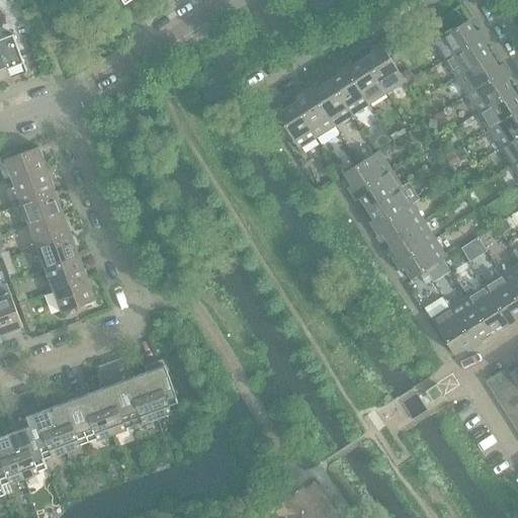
[(28,29),(23,17),(15,19),(20,32),(28,29)]
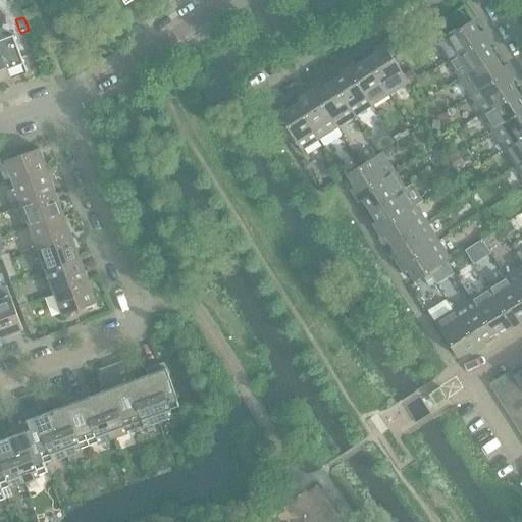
[(448,61),(486,36),(482,30),(479,32),(471,20),(436,43),(448,61)]
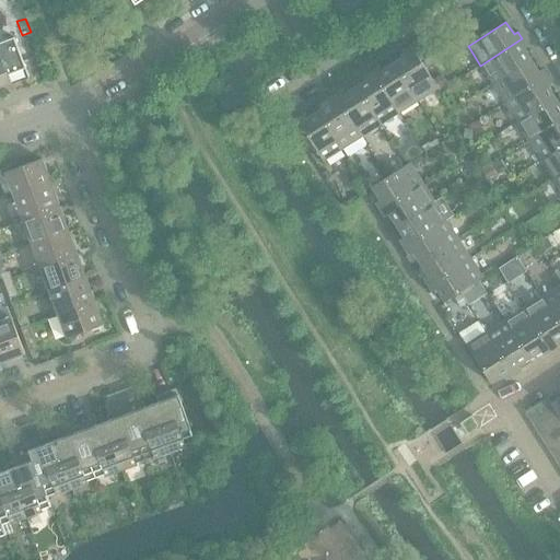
[(25,68),(14,38),(0,43),(0,88),(8,85),(10,80),(8,74),(25,68)]
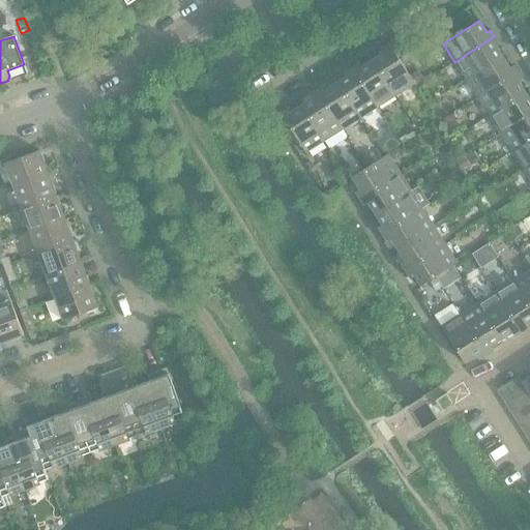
[(466,80),(502,57),(495,46),(499,43),(494,36),(454,62),(466,80)]
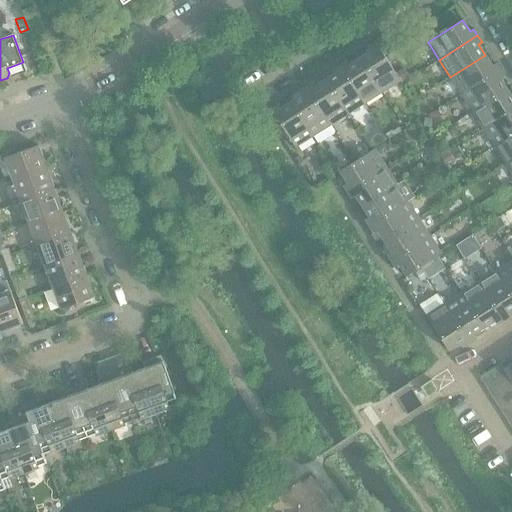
[(400,81),(382,52),(375,42),(368,47),(370,50),(360,57),(382,92),(400,81)]
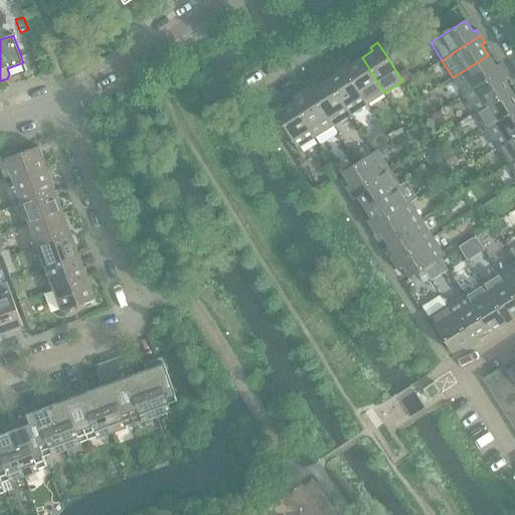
[(464,95),(502,70),(498,63),(494,66),(488,55),(453,77),(464,95)]
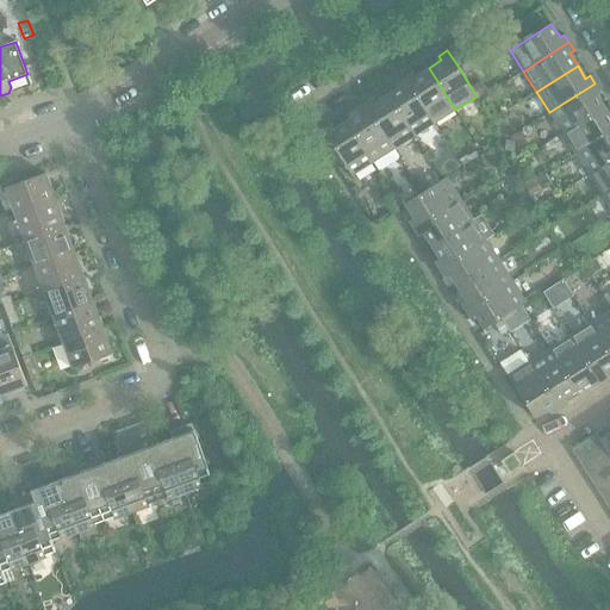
[(455,110),(429,68),(416,76),(412,72),(405,76),(434,123),(455,110)]
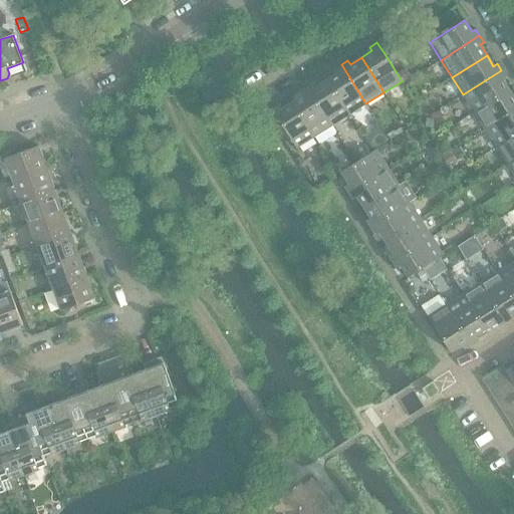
[(365,103),(341,64),(334,69),(337,72),(326,79),(348,114),(365,103)]
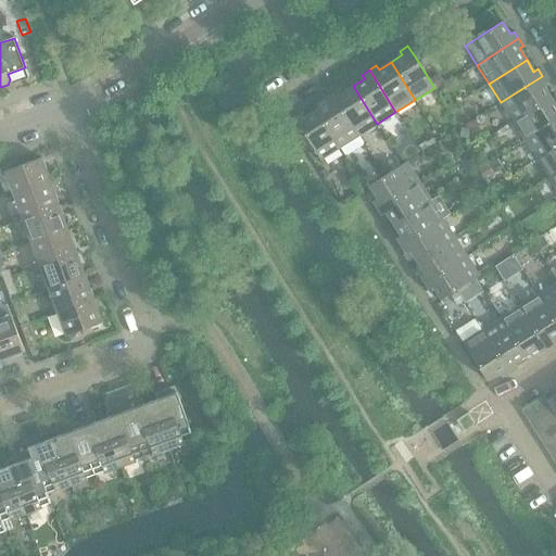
[(443,83),(438,74),(430,79),(437,88),(443,83)]
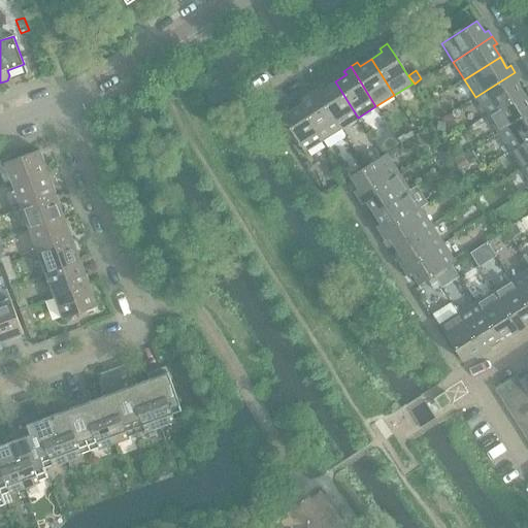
[(487,116),(523,92),(516,81),(520,78),(515,72),(475,97),(487,116)]
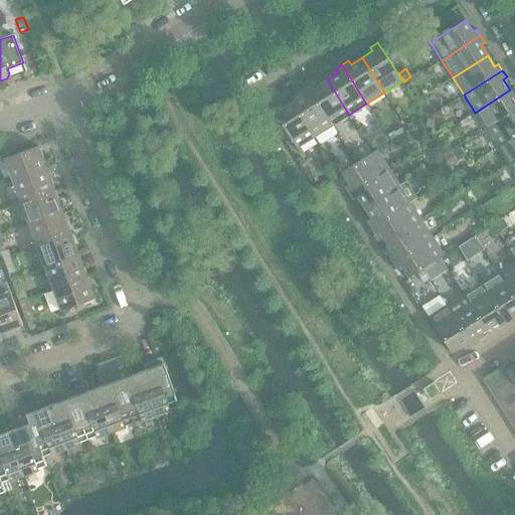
[(349,115),(327,79),(316,87),(314,82),(308,87),(332,126),(349,115)]
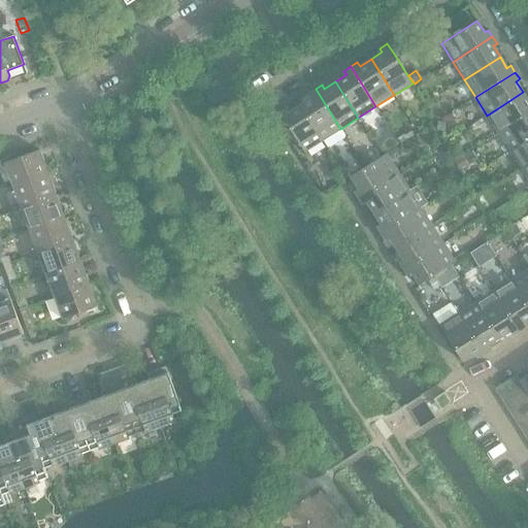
[(340,129),(316,89),(308,93),(310,97),(300,104),(322,140),(340,129)]
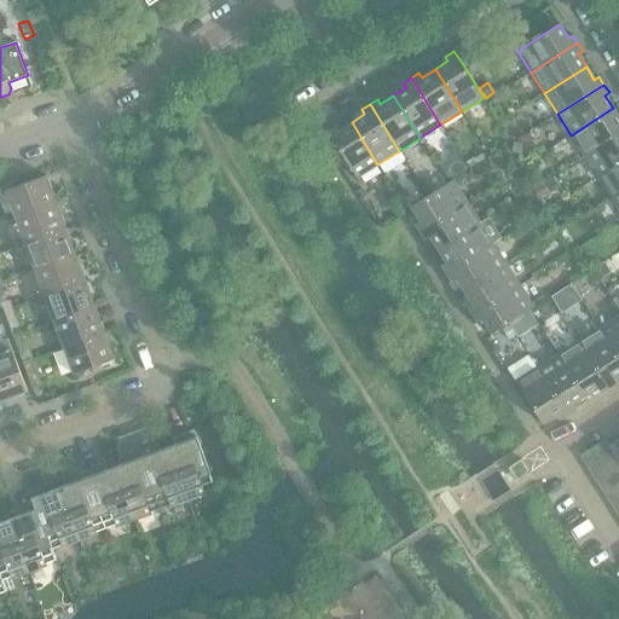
[(584,156),(618,133),(618,117),(613,108),(571,136),(584,156)]
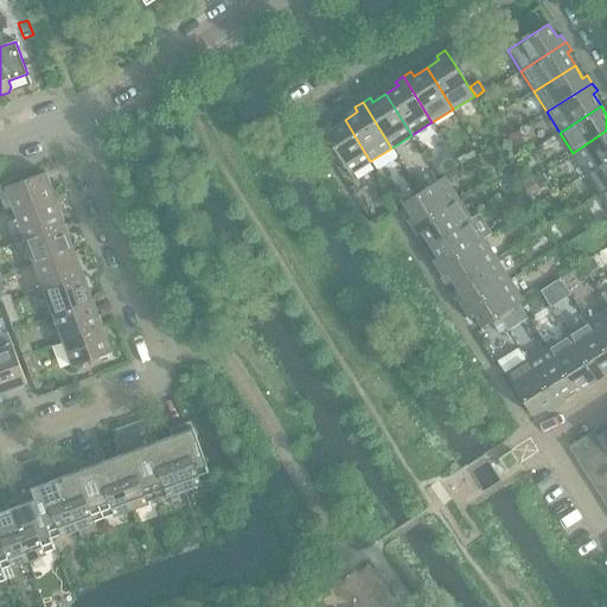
[(370,161),(345,120),(332,128),(330,123),(320,129),(350,174),(370,161)]
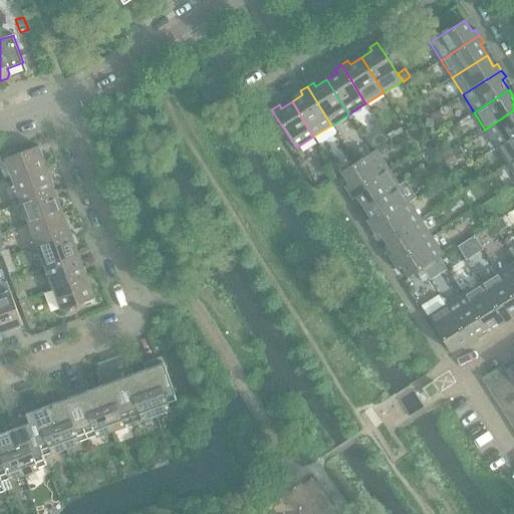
[(496,147),(513,135),(513,110),(485,130),(496,147)]
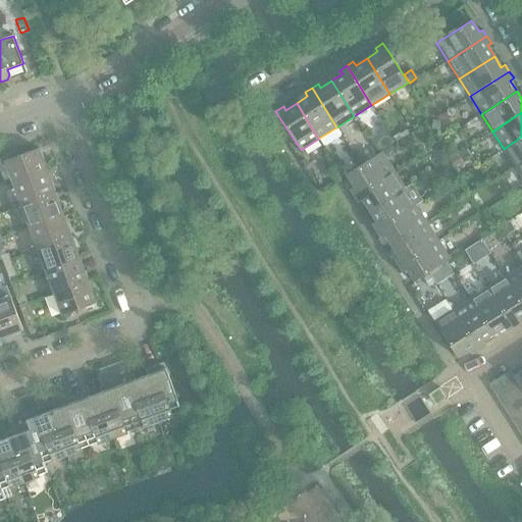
[(439,131),(440,121),(432,119),(431,129),(439,131)]
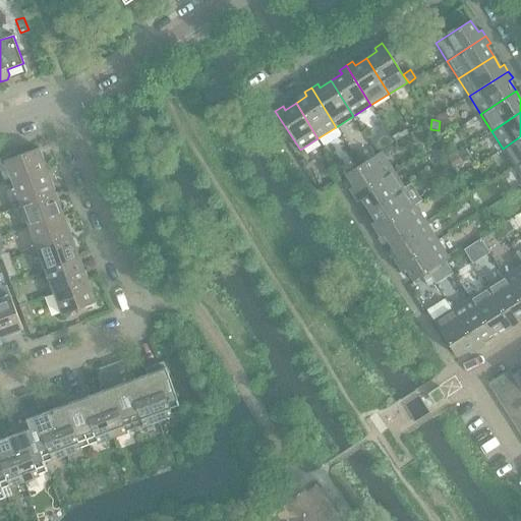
[(395,142),(408,133),(405,129),(400,133),(399,132),(391,136),(395,142)]
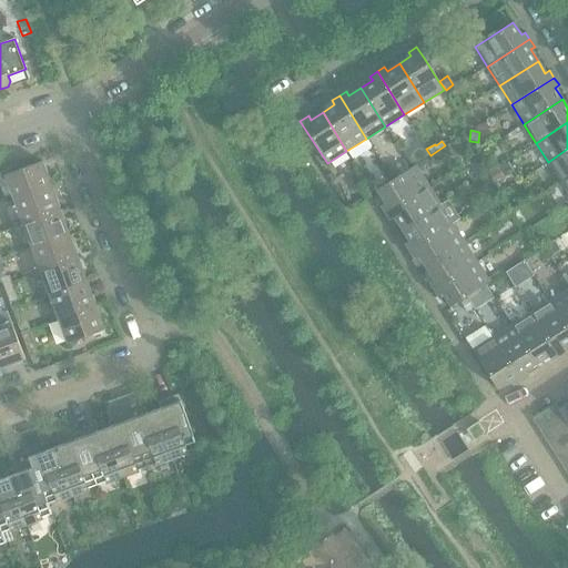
[(560,182),(567,176),(567,149),(548,162),(560,182)]
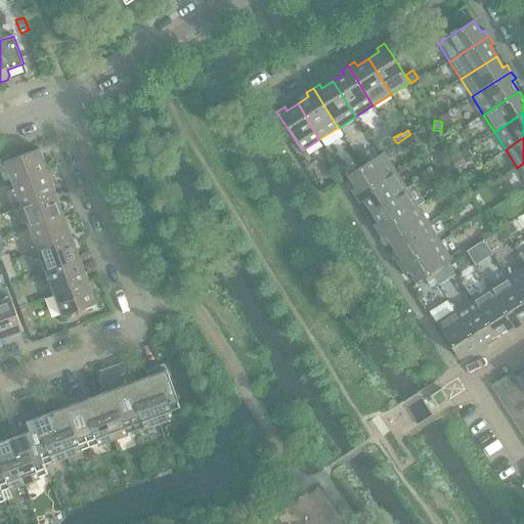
[(46,171),(38,148),(4,162),(12,184),(46,171)]
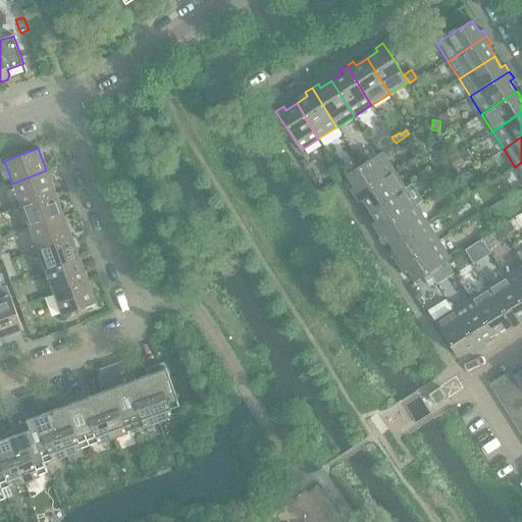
[(16,155),(14,149),(2,154),(4,160),(16,155)]
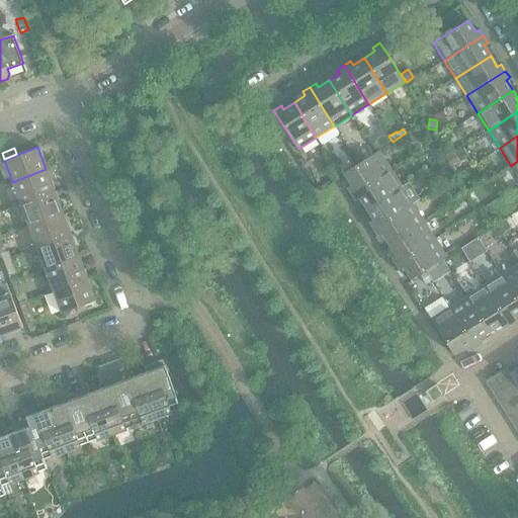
[(351,193),(390,169),(377,152),(343,173),(351,185),(347,187),(351,193)]
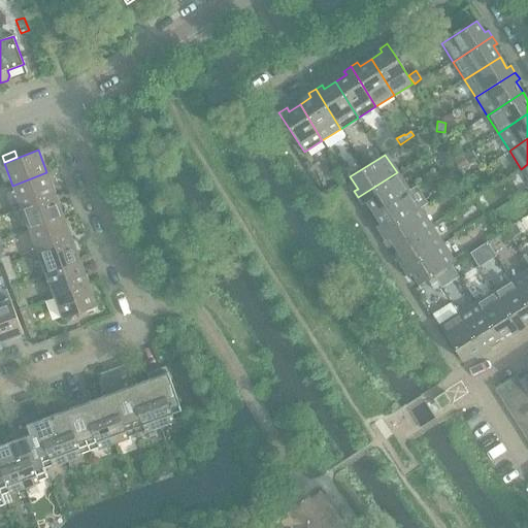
[(467,165),(463,158),(455,163),(459,170),(467,165)]
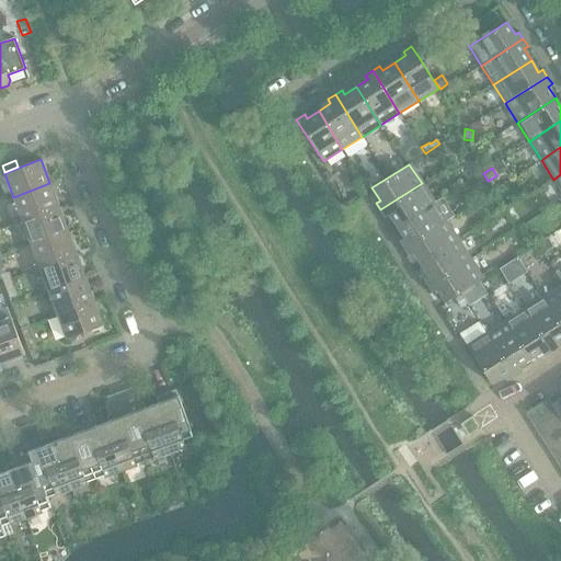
[(58,207),(49,183),(13,197),(22,220),(58,207)]
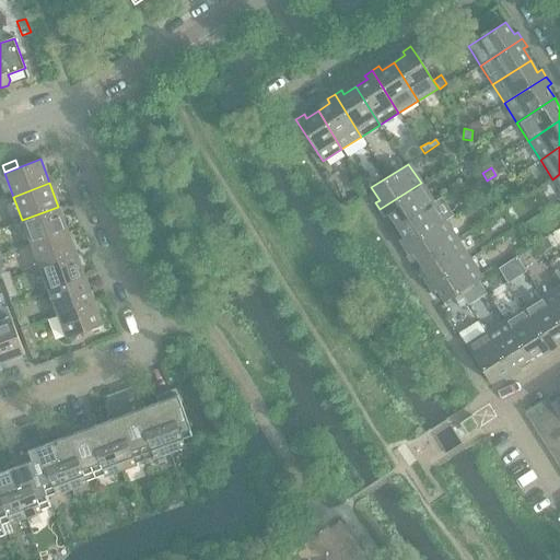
[(396,225),(432,201),(421,183),(380,209),(384,217),(388,213),(396,225)]
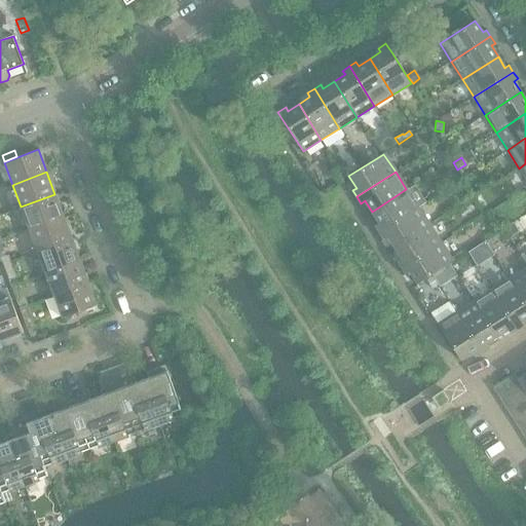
[(379,232),(425,202),(414,185),(407,190),(406,189),(372,212),(378,223),(375,225),(379,232)]
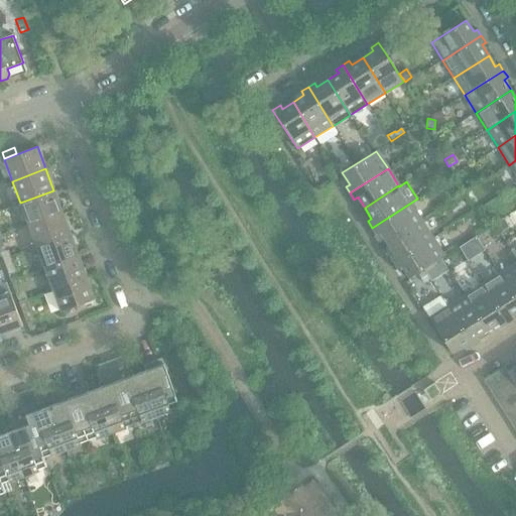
[(61,212),(53,190),(20,203),(28,224),(61,212)]
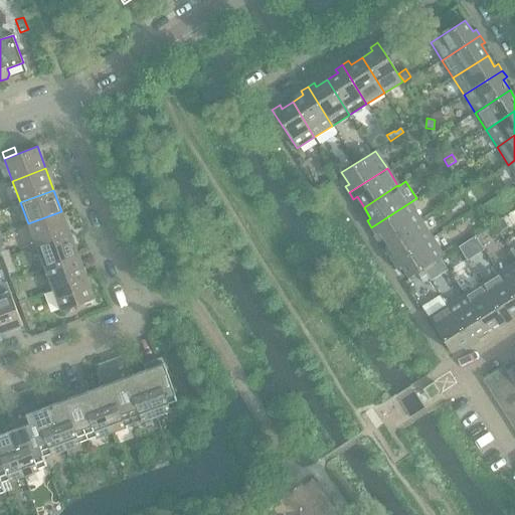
[(385,242),(420,220),(409,203),(416,198),(371,227),(375,233),(379,231),(385,242)]
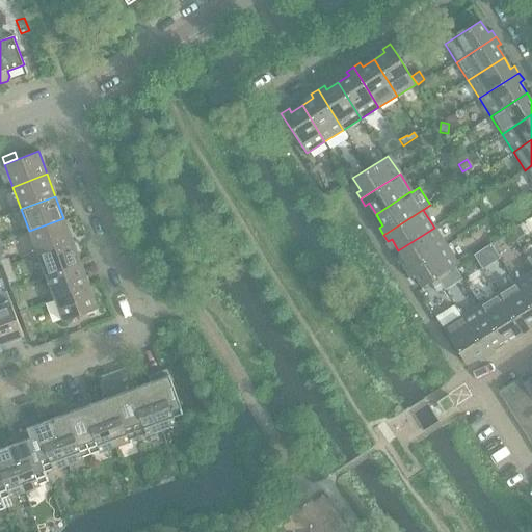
[(72,241),(63,218),(29,231),(37,254),(72,241)]
